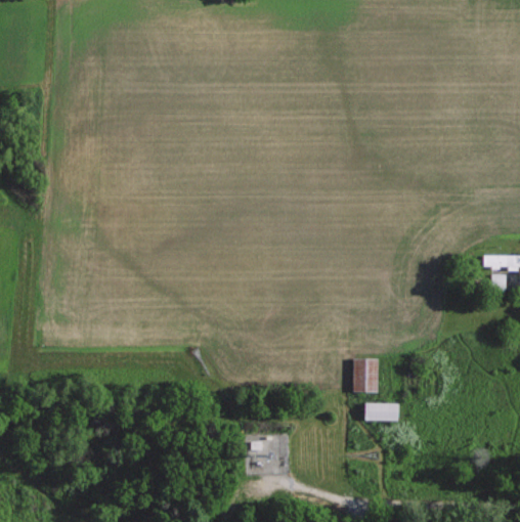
[(519,255),(483,255),(483,267),(509,268),(509,271),(519,271),(519,267),(519,255)]
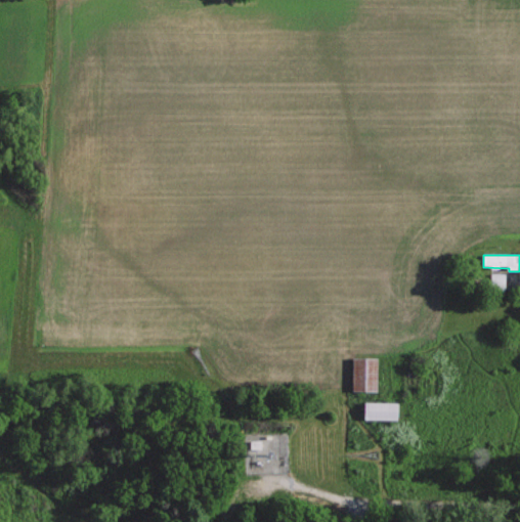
[(492,291),(507,291),(507,275),(492,275),(492,291)]
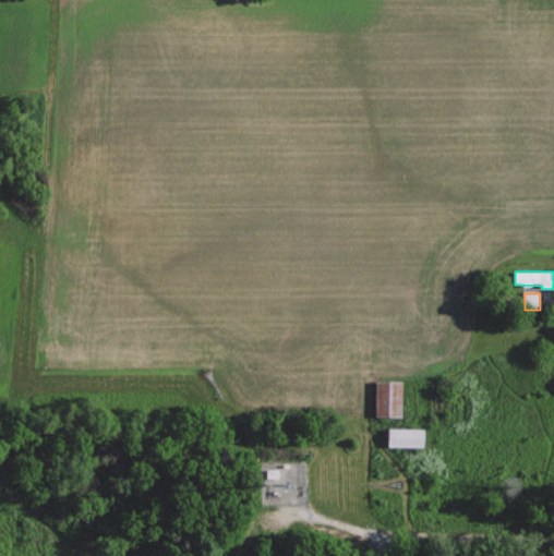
[(376,418),(402,418),(404,383),(376,383),(376,418)]
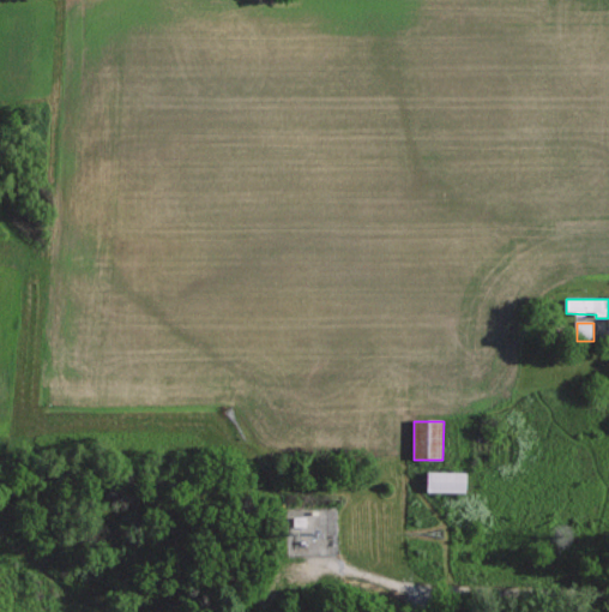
[(427,493),(468,493),(469,474),(427,473),(427,493)]
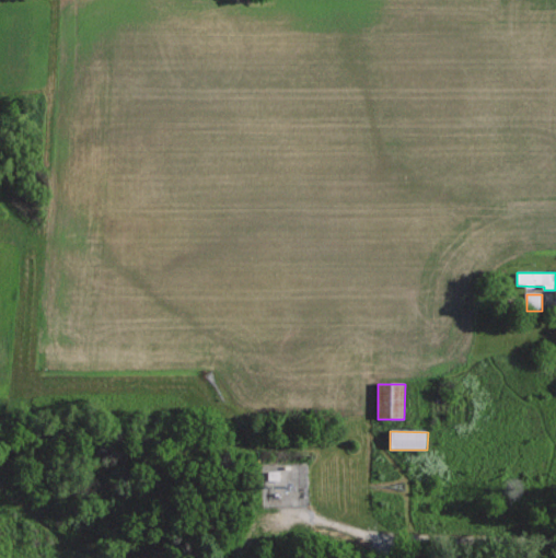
[(284,471),(271,471),(271,480),(284,480),(284,471)]
